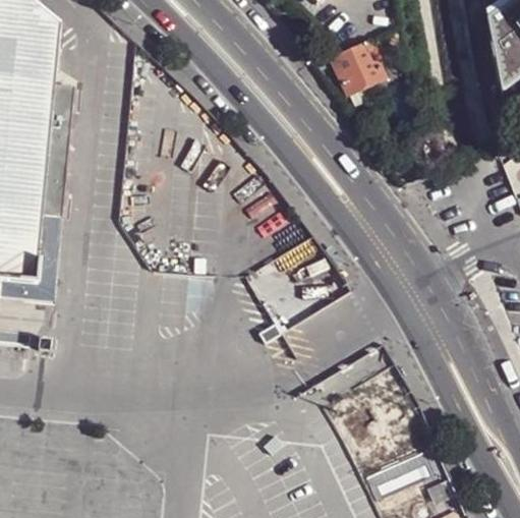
[(0,294),(53,300),(61,213),(65,213),(76,84),(58,82),(64,20),(38,0),(0,0),(0,294)]
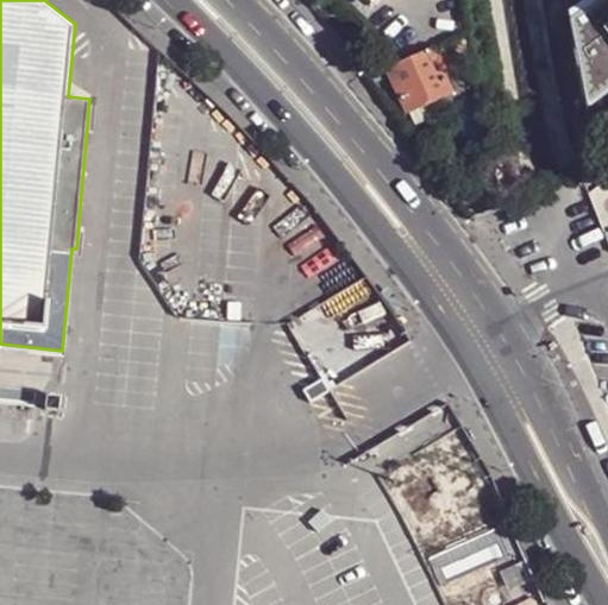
[(594,0),(569,20),(584,104),(607,86),(607,0),(594,0)]
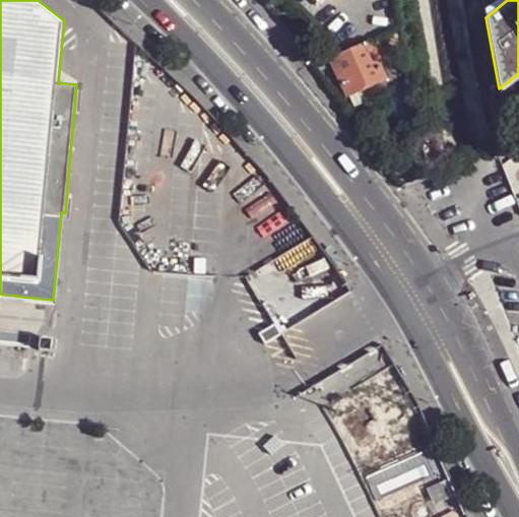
[(367,40),(330,56),(346,91),(348,91),(371,81),(383,74),(367,40)]
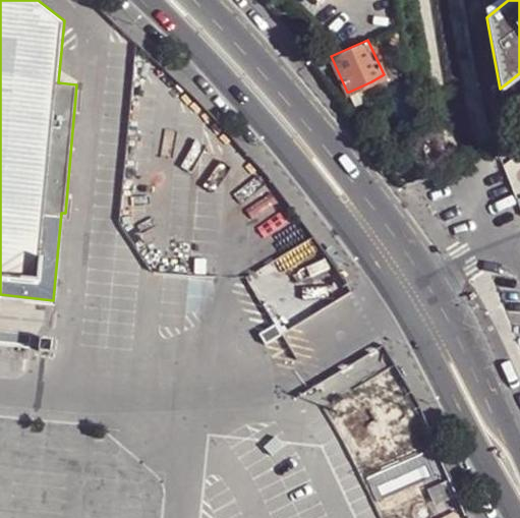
[(372,87),(371,81),(349,92),(353,103),(359,100),(369,94),(368,89),(372,87)]
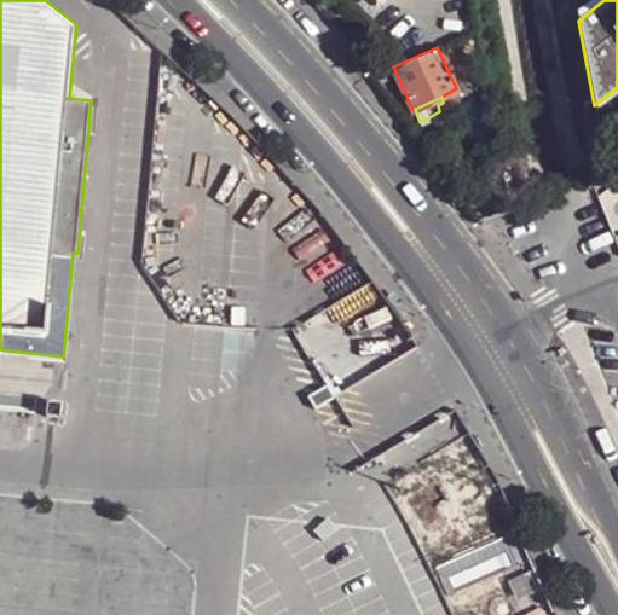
[(404,344),(396,344),(319,179),(271,179),(284,207),(250,221),(243,221),(252,239),(252,261),(231,261),(232,321),(249,321),(254,320),(304,319),(304,315),(329,372),(345,372),(404,344)]
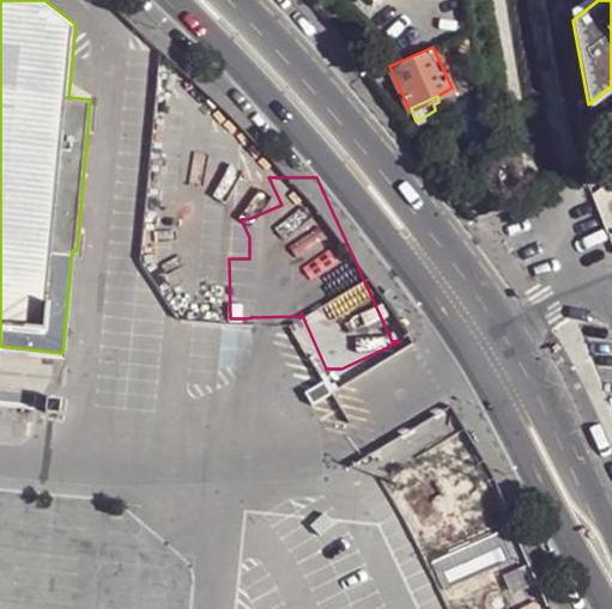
[(316,399),(332,387),(327,378),(311,388),(316,399)]
